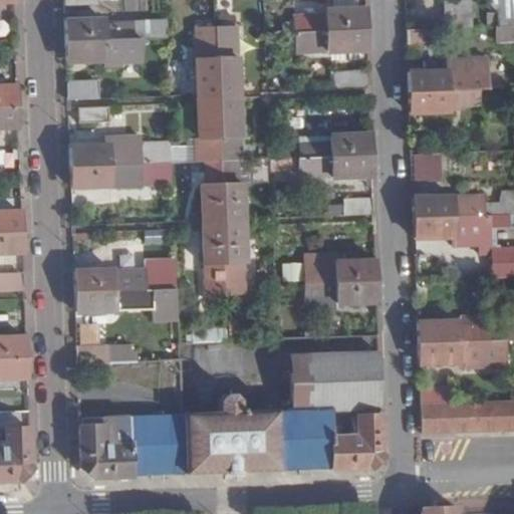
[(358,0),(332,0),(333,9),(359,8),(358,0)]
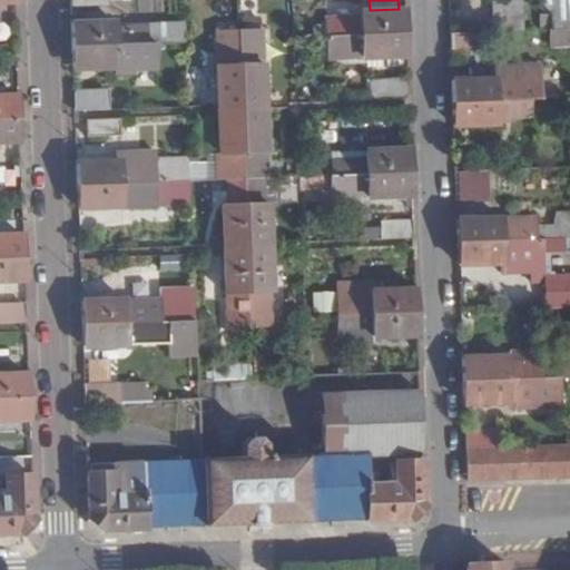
[(569,28),(569,0),(539,0),(552,15),(552,29),(569,28)]
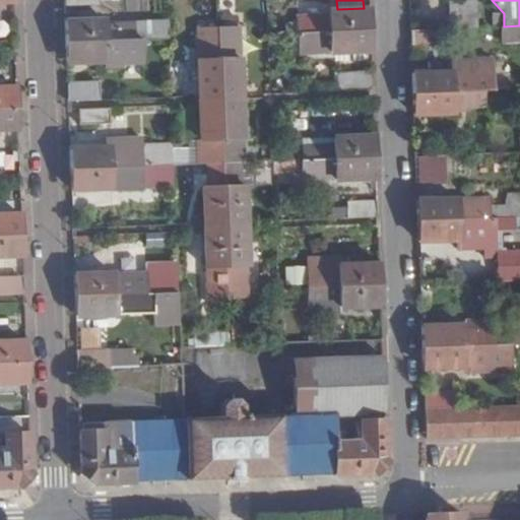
[(449,29),(478,27),(477,1),(449,2),(449,29)]
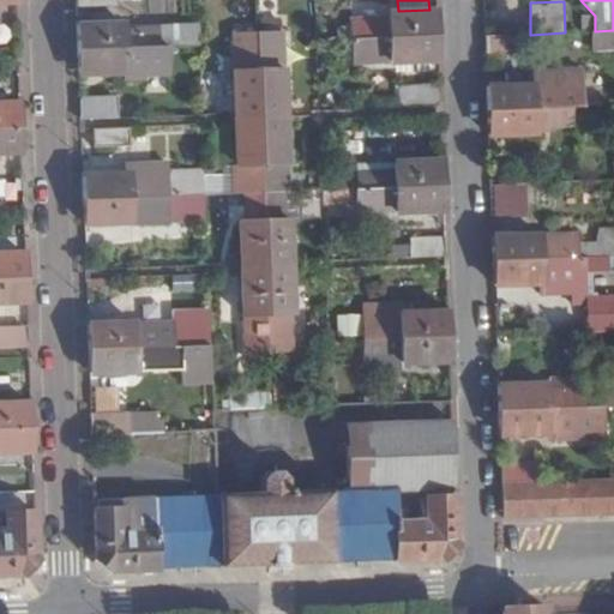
[(438,36),(438,10),(429,10),(398,11),(387,11),(387,17),(349,18),(349,26),(336,28),(337,40),(354,38),(438,36)]
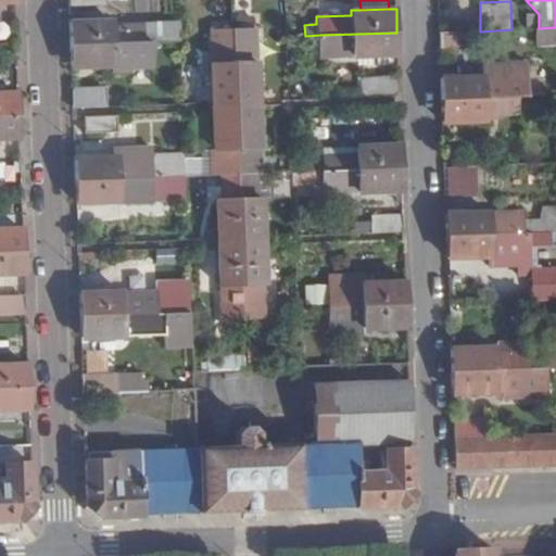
[(180,40),(179,23),(114,25),(113,20),(68,22),(70,45),(146,41),(147,41),(180,40)]
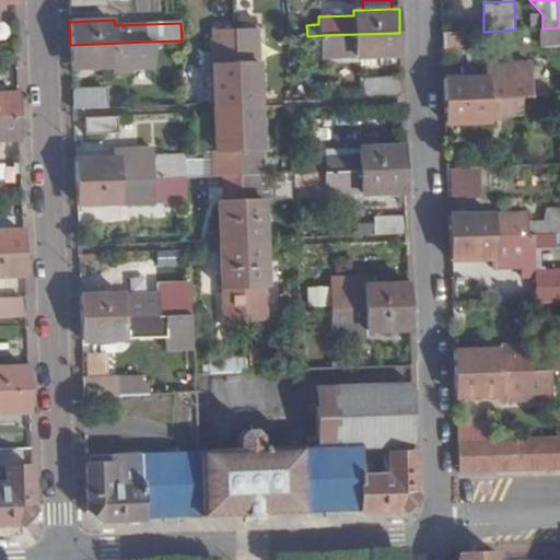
[(540,46),(559,45),(559,27),(543,28),(539,30),(540,46)]
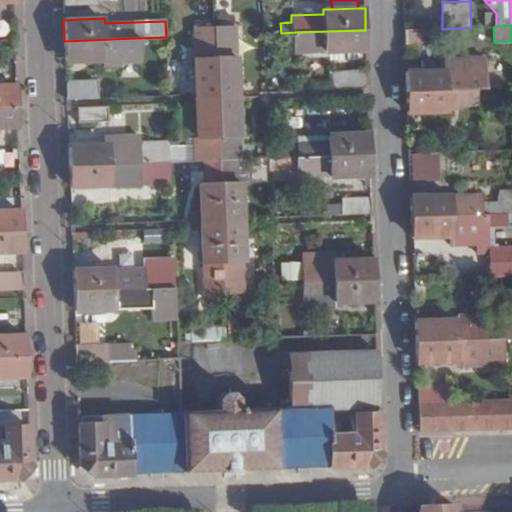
[(217,98),(214,27),(193,28),(195,99),(217,98)]
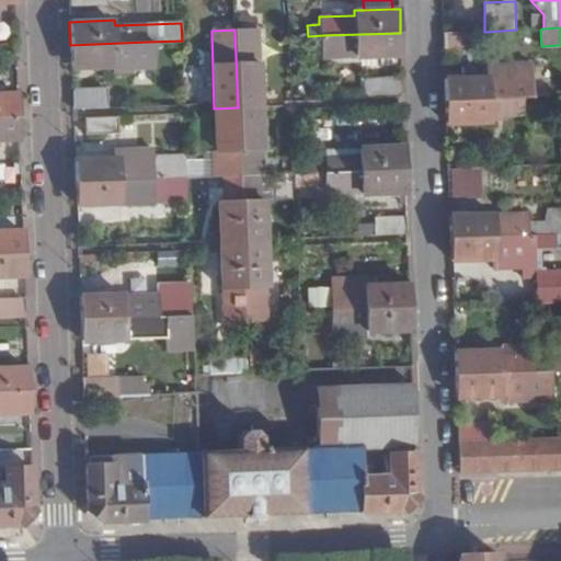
[(259,30),(235,30),(238,107),(261,107),(259,30)]
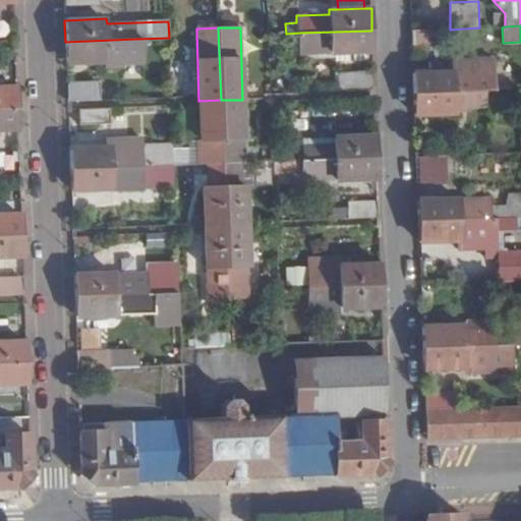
[(443,30),(411,30),(411,46),(444,45),(443,30)]
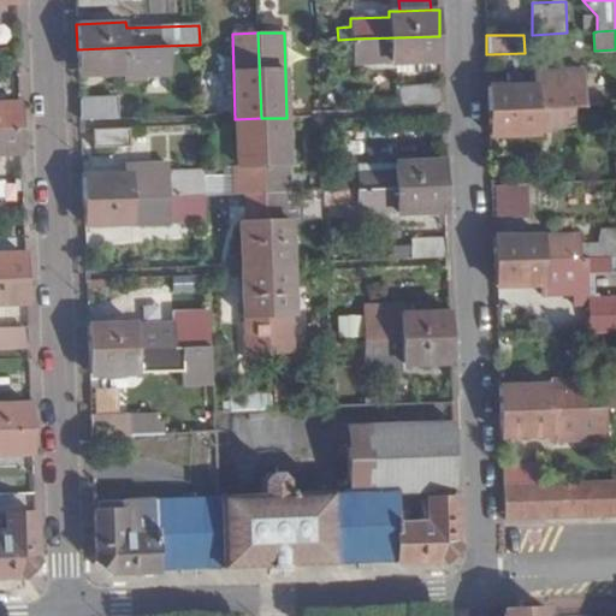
[(439,36),(355,39),(356,65),(440,63),(439,36)]
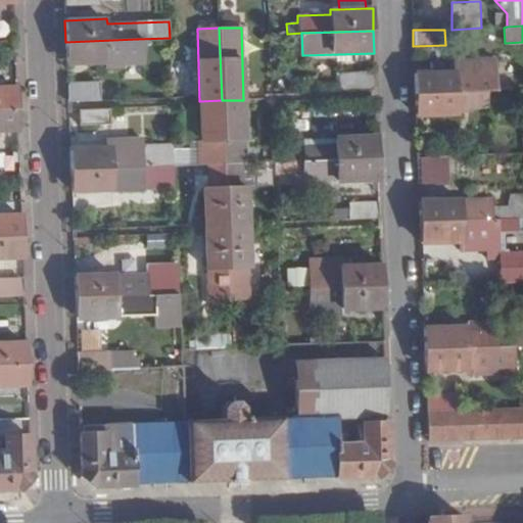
[(137,39),(65,42),(66,64),(104,63),(105,65),(113,65),(113,59),(138,58),(137,39)]
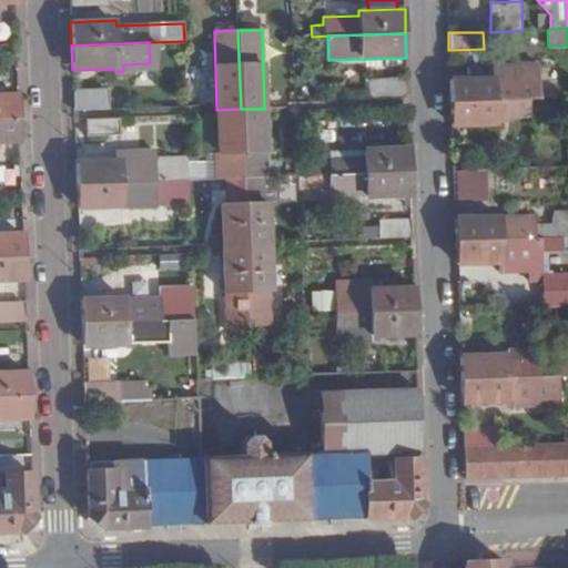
[(530,100),(543,99),(541,64),(495,67),(496,77),(449,79),(450,102),(530,100)]
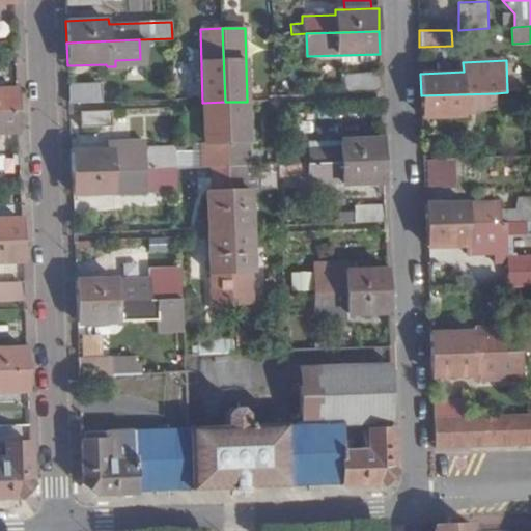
[(344,76),(345,93),(381,91),(380,74),(344,76)]
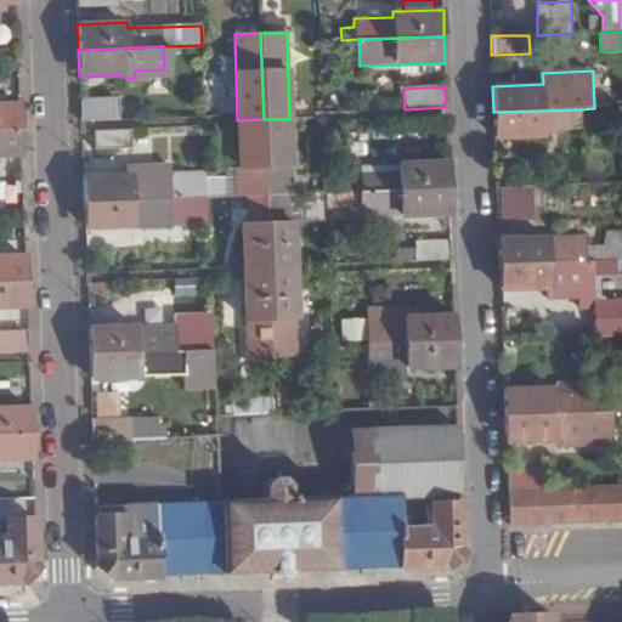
[(80,122),(120,120),(119,99),(79,100),(80,122)]
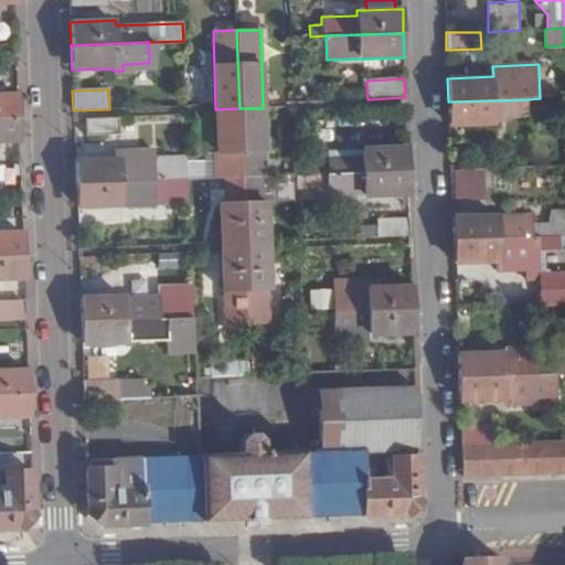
[(0,118),(19,118),(19,94),(0,95),(0,118)]
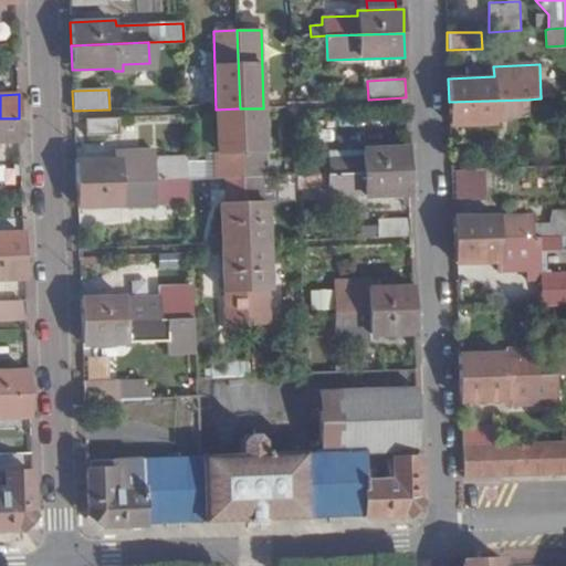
[(449,102),(450,126),(495,124),(495,122),(512,121),(512,117),(528,116),(528,100),(449,102)]
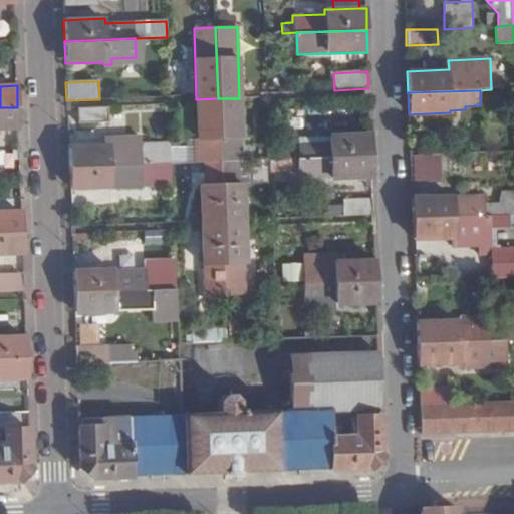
[(218,98),(196,99),(198,141),(203,141),(204,162),(220,162),(218,98)]
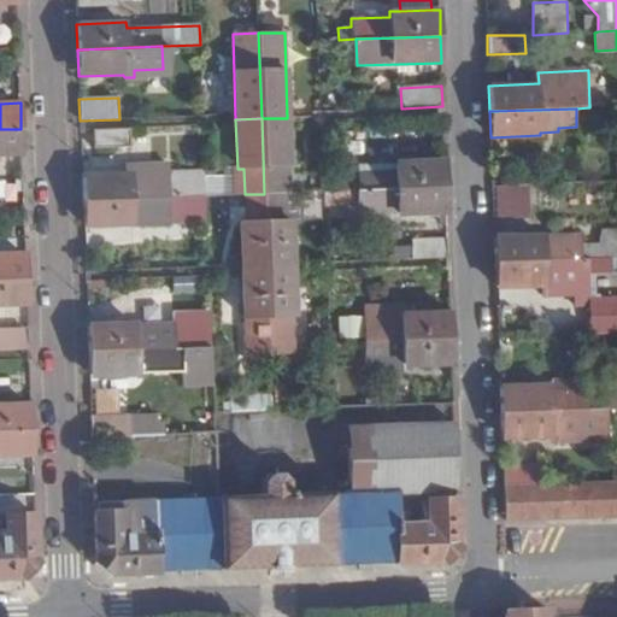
[(287,118),(262,118),(264,194),(291,193),(287,118)]
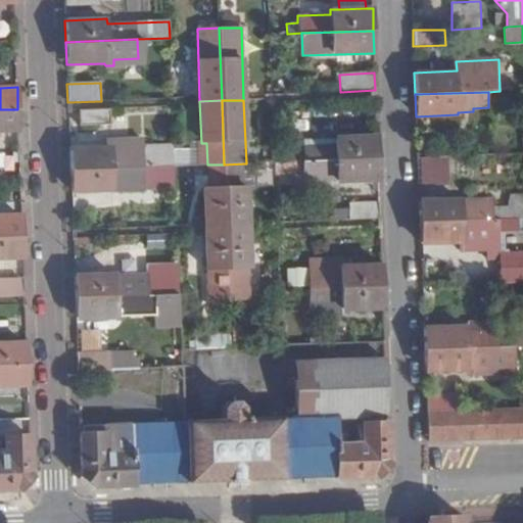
[(109,108),(79,109),(80,126),(109,125),(109,108)]
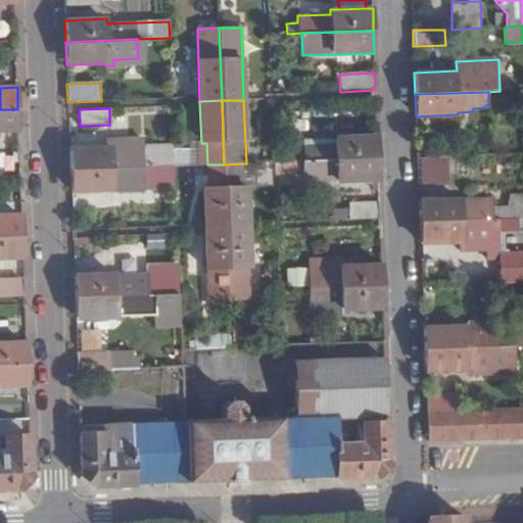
[(0,109),(0,130),(18,130),(17,109),(0,109)]
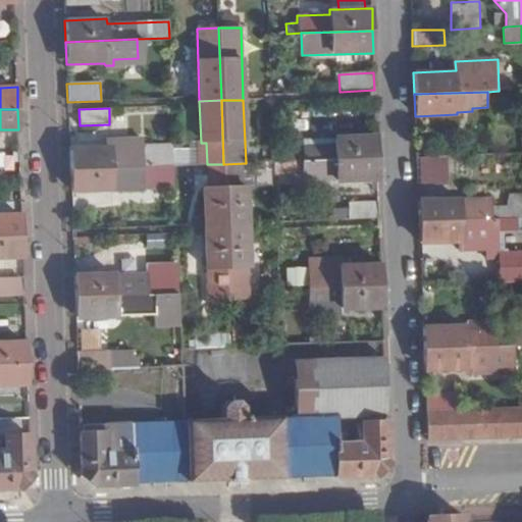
[(304,150),(274,152),(274,162),(376,159),(375,137),(304,139),(304,150)]
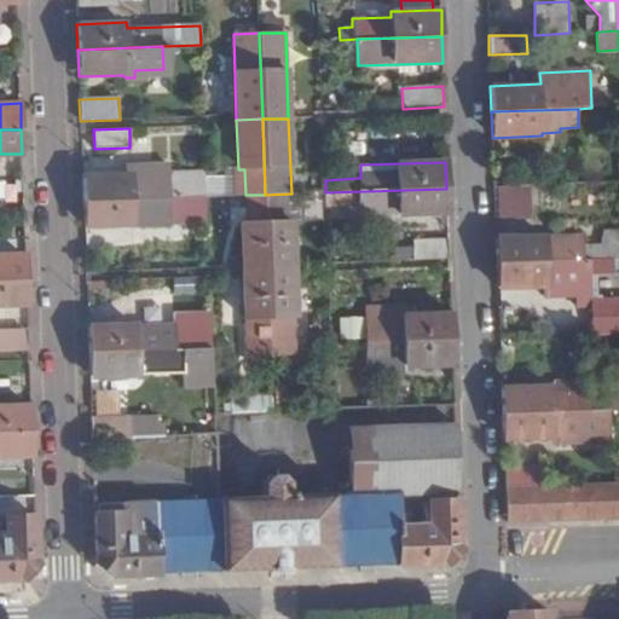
[(127,174),(81,175),(82,201),(169,198),(168,165),(127,166),(127,174)]
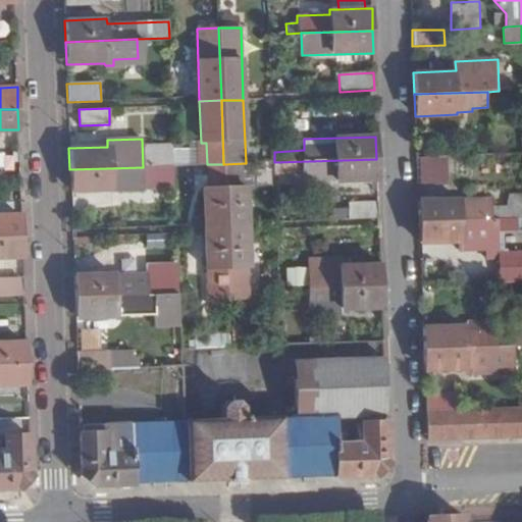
[(206,143),(201,143),(195,143),(196,165),(207,164),(206,143)]
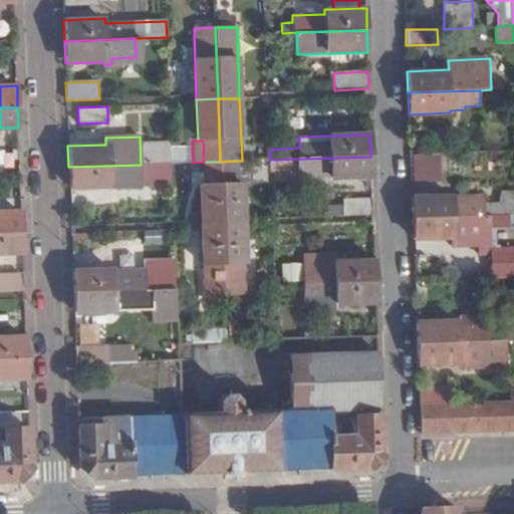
[(146,164),(171,163),(170,147),(150,148),(150,153),(145,153),(146,164)]
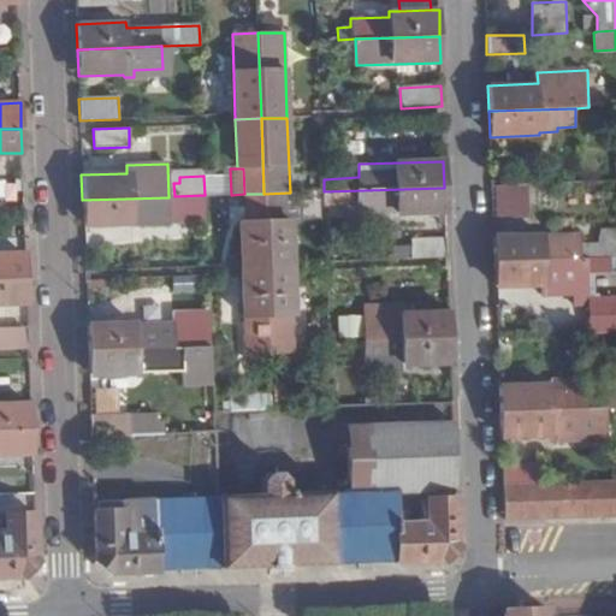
[(205,195),(225,195),(224,176),(203,176),(205,195)]
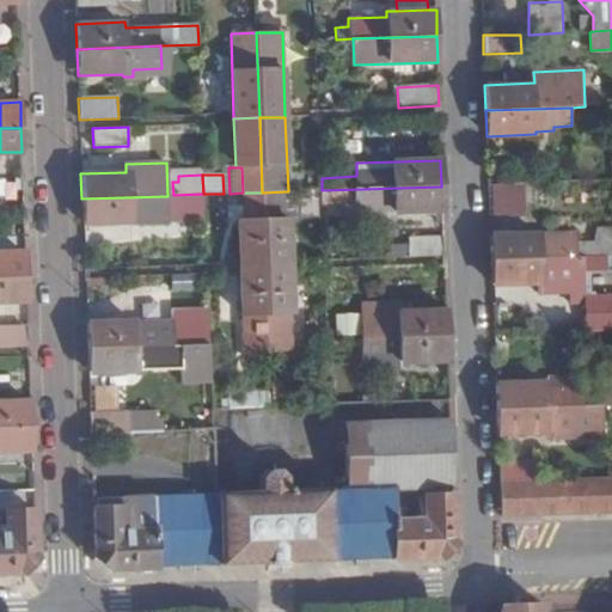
[(0,195),(19,195),(19,177),(0,177),(0,195)]
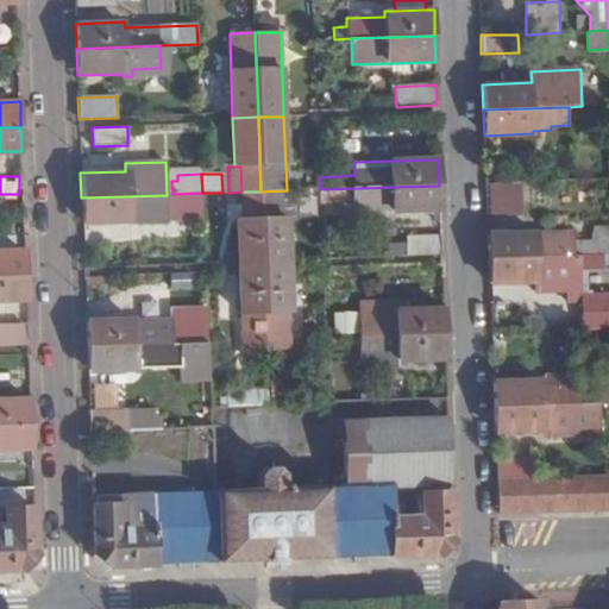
[(523,182),(488,183),(489,211),(525,209),(523,182)]
